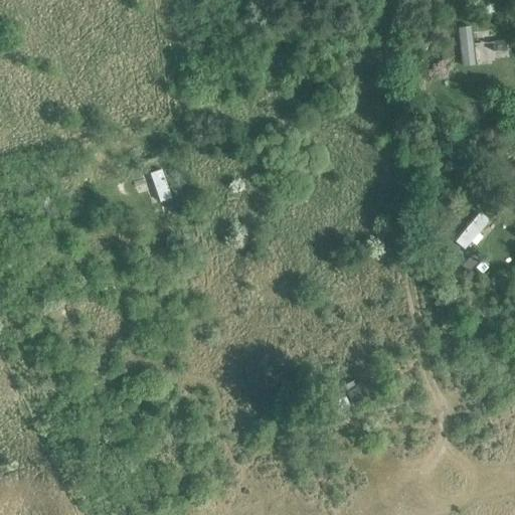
[(477,65),(473,27),(459,28),(463,67),(477,65)]
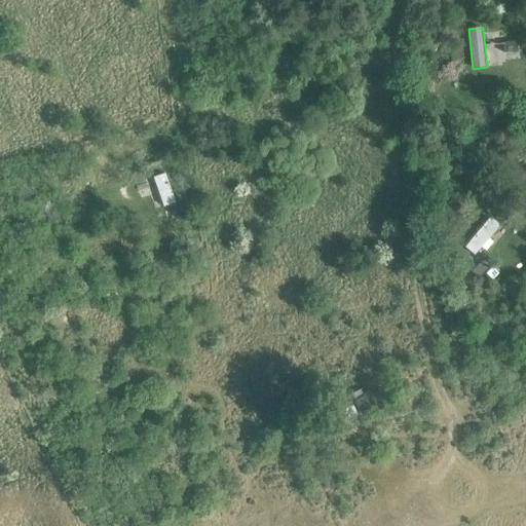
[(176,202),(165,174),(154,178),(164,208),(176,202)]
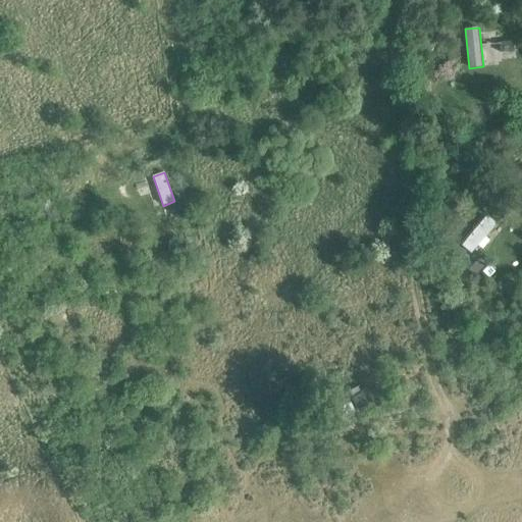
[(486,216),(462,246),(471,254),(478,246),(482,249),(489,241),(485,238),(497,224),(486,216)]
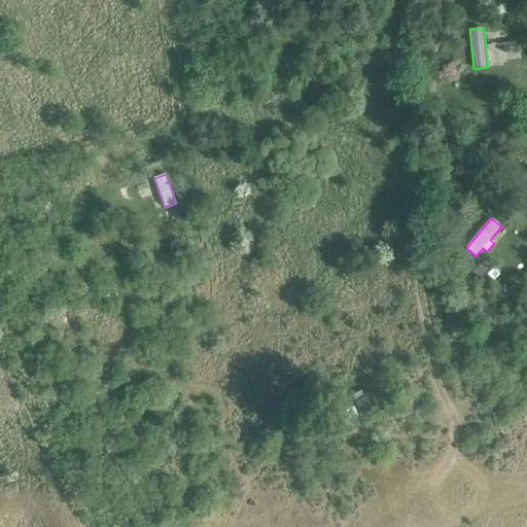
[(371,409),(361,391),(352,395),(362,414),(371,409)]
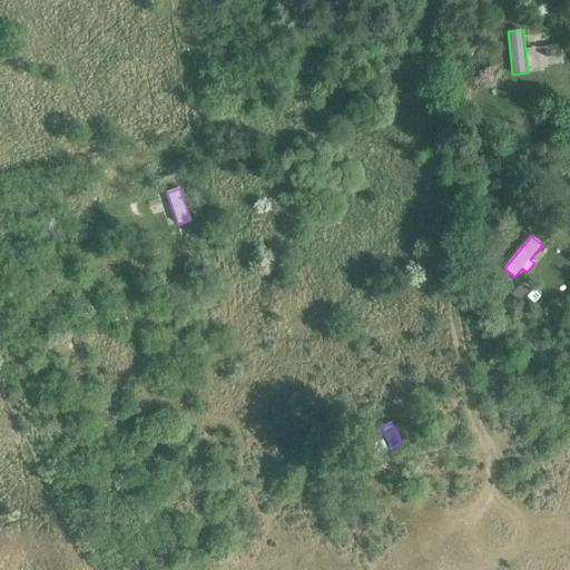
[(389,451),(382,439),(340,461),(346,473),(389,451)]
